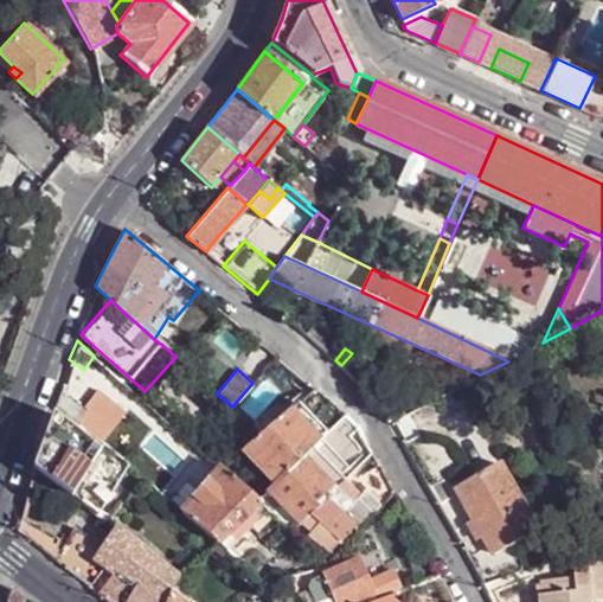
[(293,403),(261,433),(242,449),(274,482),(310,447),(319,437),(345,414),(326,398),(312,385),(310,385),(293,403)]
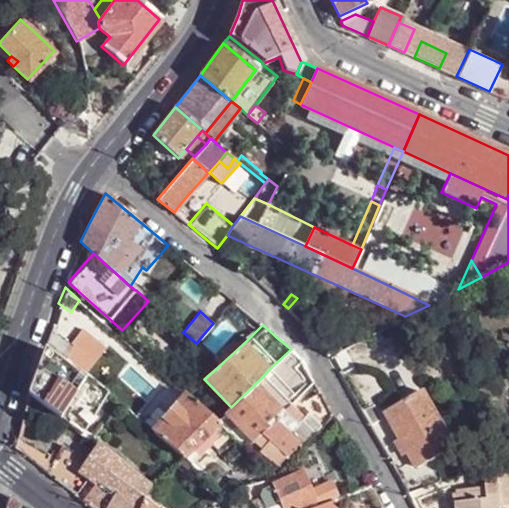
[(51,327),(46,339),(84,372),(93,361),(75,345),(72,345),(51,327)]
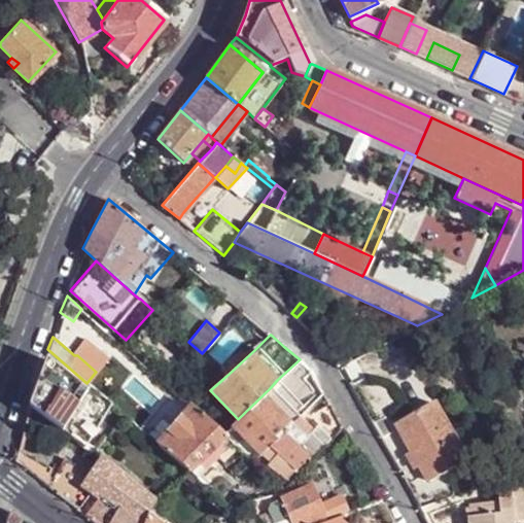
[(246,343),(219,368),(226,376),(254,350),(246,343)]
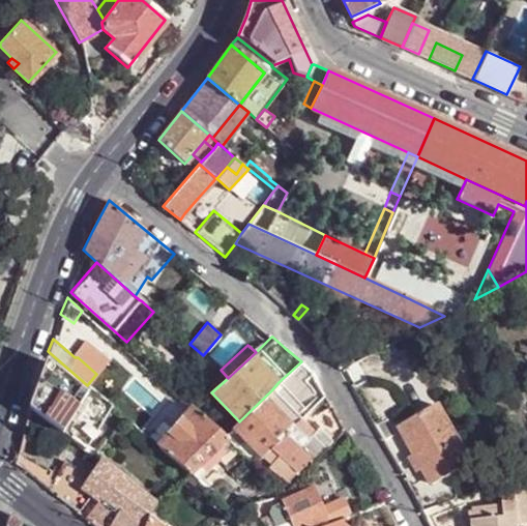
[(352,362),(349,354),(335,357),(342,369),(352,362)]
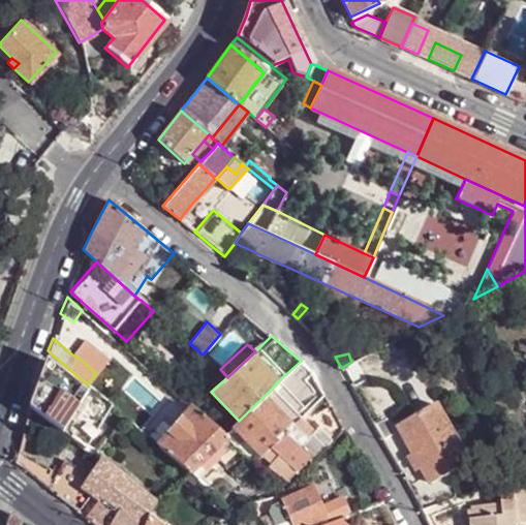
[(87,393),(44,358),(29,404),(62,430),(87,393)]
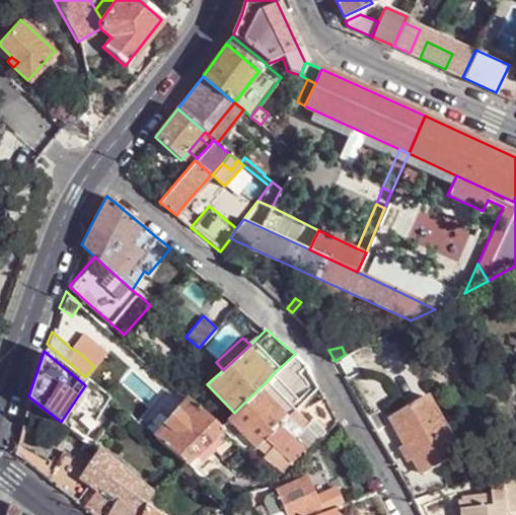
[(302,402),(284,385),(305,364),(295,354),(273,374),(266,382),(234,413),(229,420),(256,446),(294,410),(302,402)]
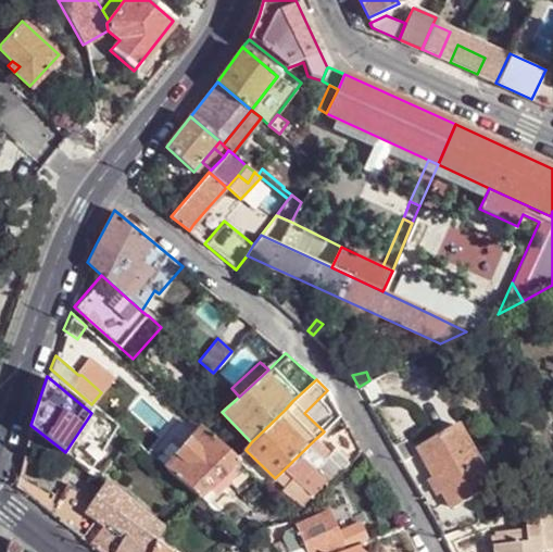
[(117,426),(95,408),(91,413),(65,452),(83,465),(95,446),(101,451),(117,426)]
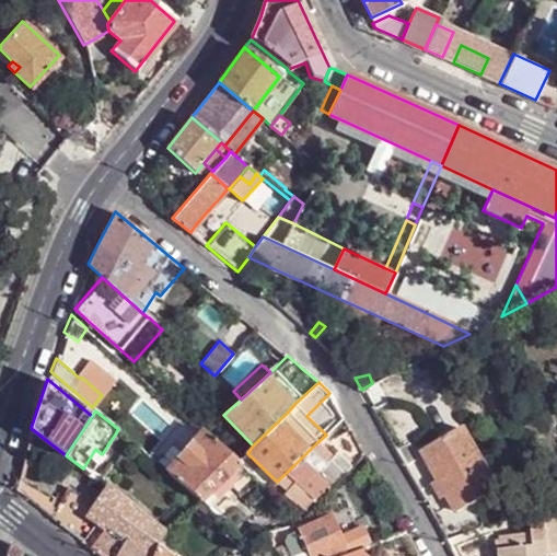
[(494,489),(460,427),(420,449),(454,511),(494,489)]
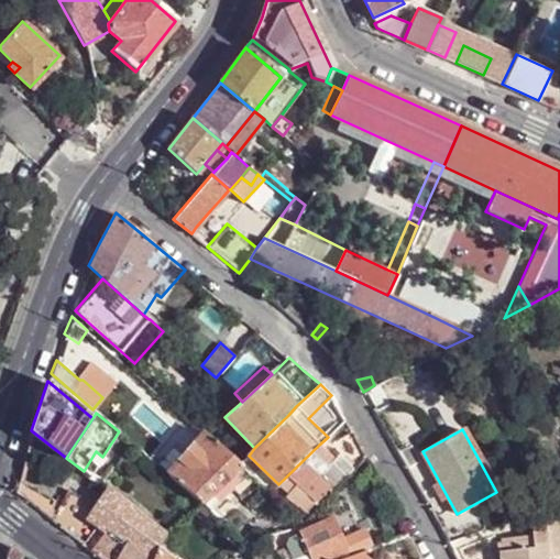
[(364,457),(350,430),(332,441),(341,457),(350,472),(364,457)]
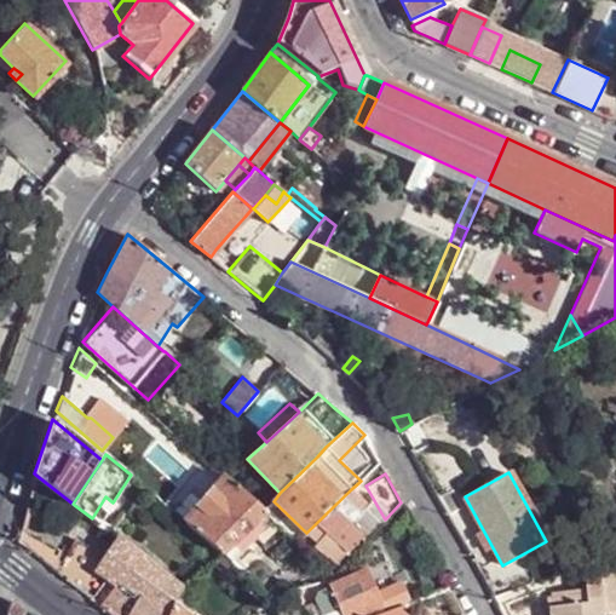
[(225,478),(225,477),(186,522),(185,523),(220,551),(226,546),(263,512),(263,511),(225,478)]
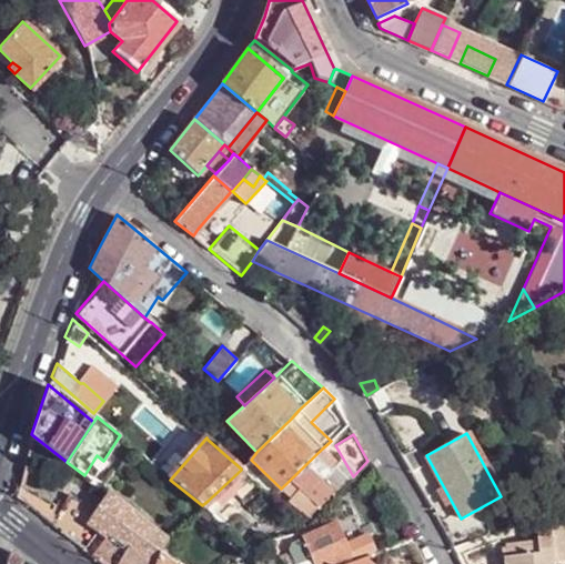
[(322,449),(281,489),(280,490),(289,499),(288,501),(308,517),(318,507),(332,491),(334,494),(347,482),(349,482),(353,476),(344,461),(340,457),(336,460),(322,449)]
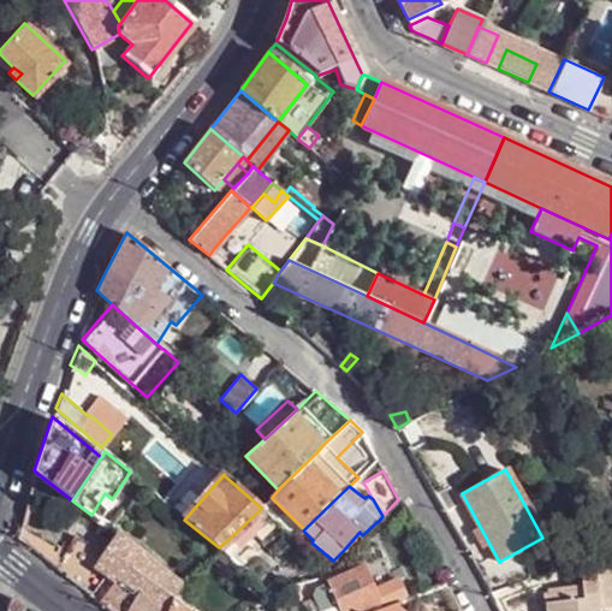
[(261,509),(225,543),(235,551),(253,533),(260,539),(277,522),(261,509)]
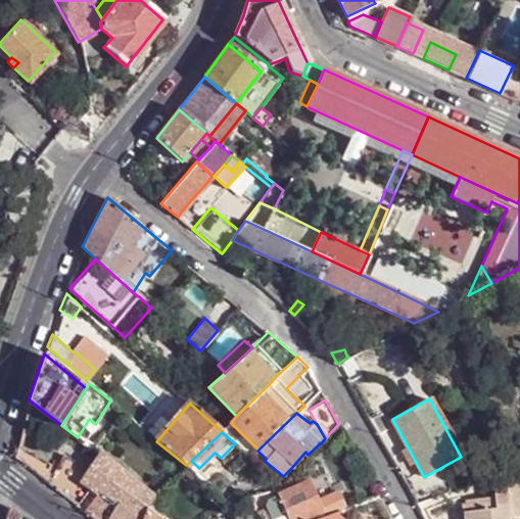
[(13,442),(10,451),(43,477),(49,464),(13,442)]
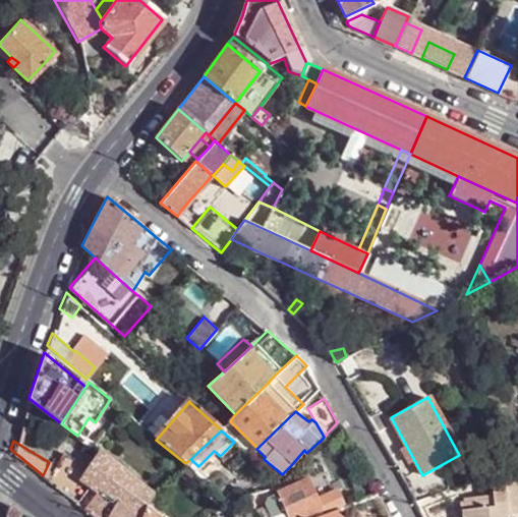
[(101,452),(81,477),(90,483),(99,489),(136,516),(142,516),(148,507),(154,494),(101,452)]
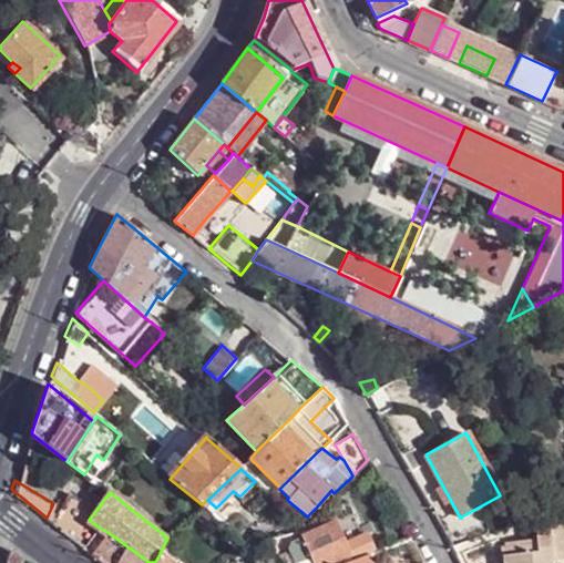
[(277,552),(287,562),(340,562),(349,560),(366,554),(368,553),(373,550),(367,532),(363,533),(348,492),(320,518),(324,528),(294,539),(286,548),(277,552)]
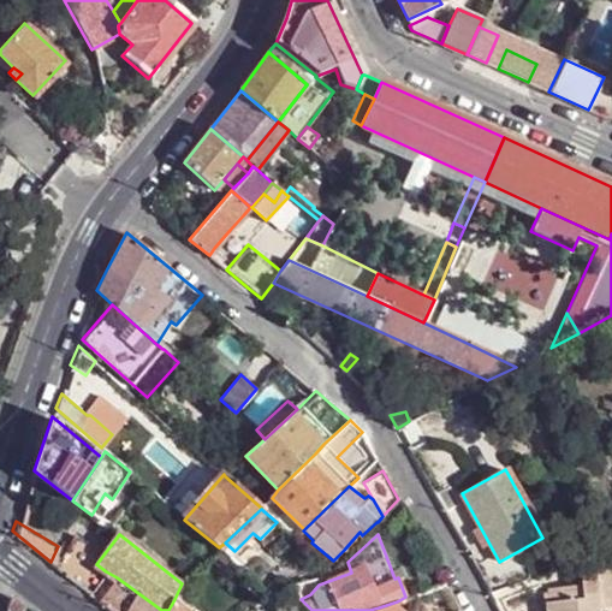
[(73,535),(55,565),(77,582),(95,557),(100,549),(73,535)]
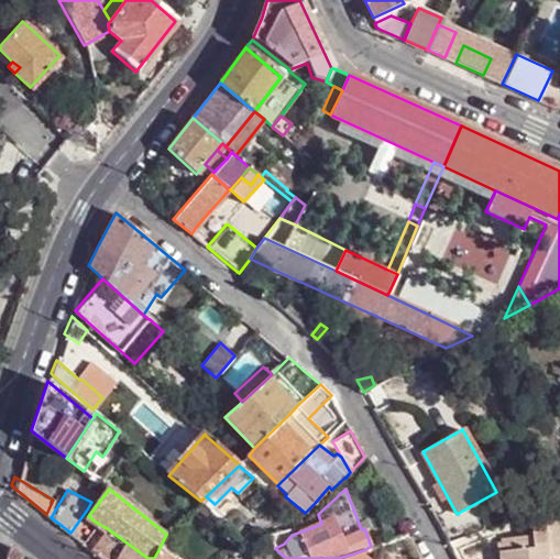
[(547,558),(547,556),(559,554),(559,521),(541,522),(541,525),(530,527),(530,535),(500,538),(500,541),(496,541),(497,558),(547,558)]
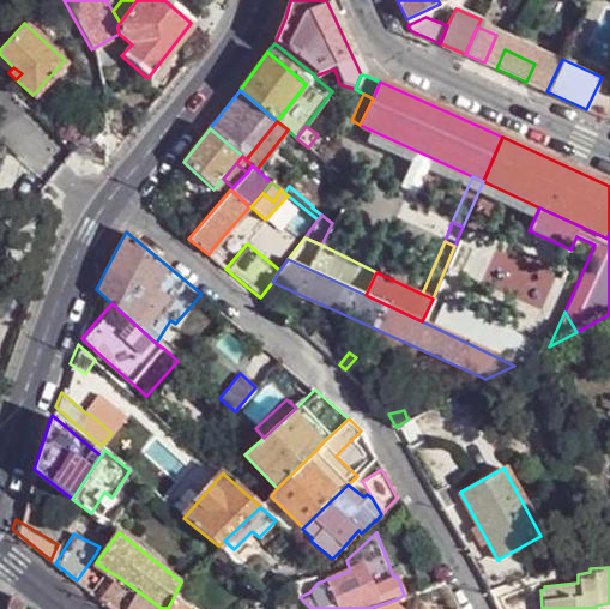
[(161,608),(116,576),(98,598),(113,608),(161,608)]
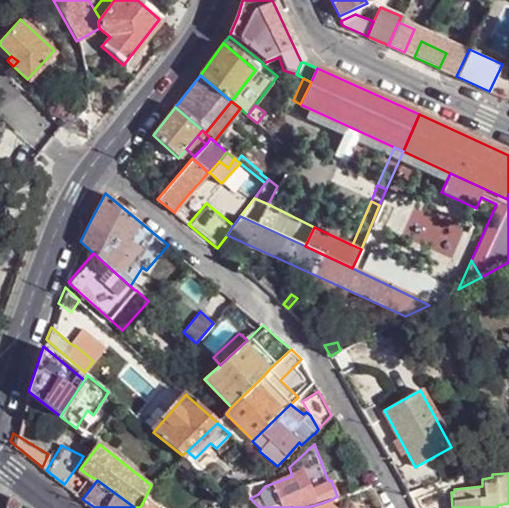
[(369,485),(345,494),(352,507),(378,507),(380,507),(369,485)]
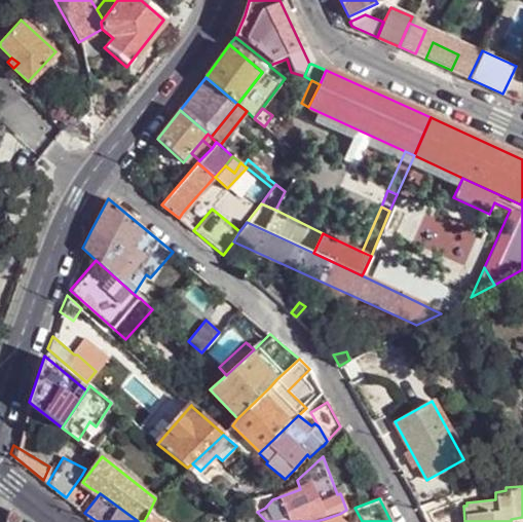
[(11,521),(12,521),(19,515),(8,507),(6,506),(3,507),(2,519),(11,521)]
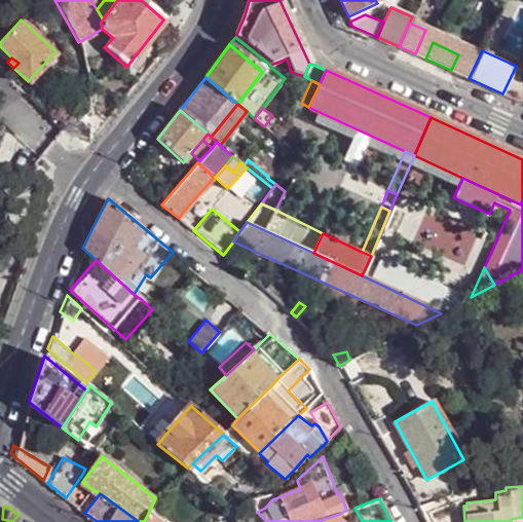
[(161,521),(149,512),(144,521),(161,521)]
